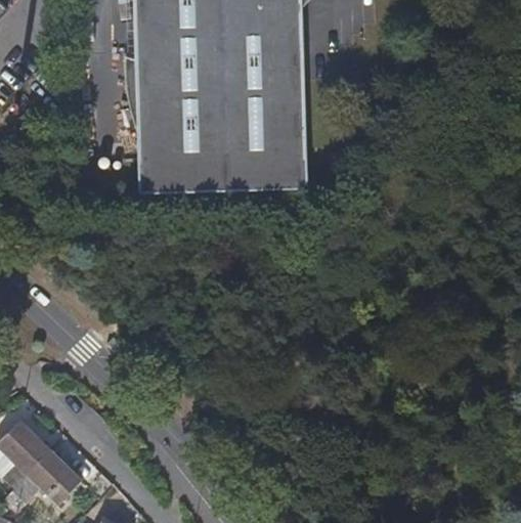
[(305,109),(304,62),(303,28),(289,14),(303,0),(141,0),(142,22),(143,57),(143,64),(128,56),(128,83),(130,98),(135,119),(139,134),(150,159),(145,162),(146,194),(191,192),(280,190),(308,189),(306,157),(305,109)]
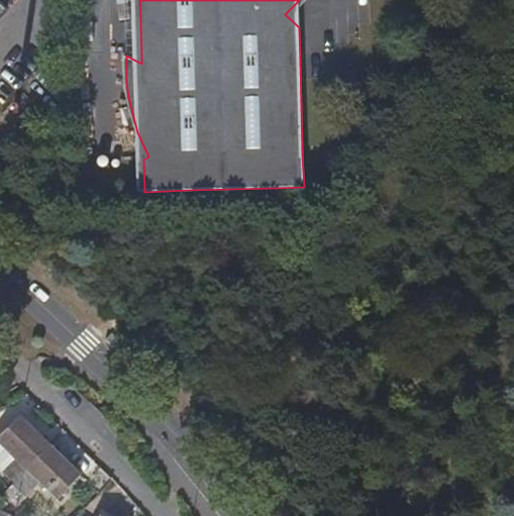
[(0,3),(0,27),(12,15),(0,3)]
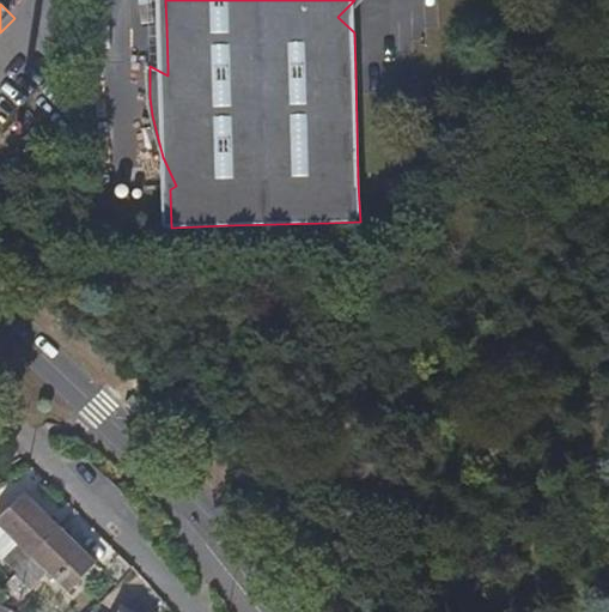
[(61,532),(26,498),(0,523),(0,527),(22,547),(8,561),(19,575),(61,532)]
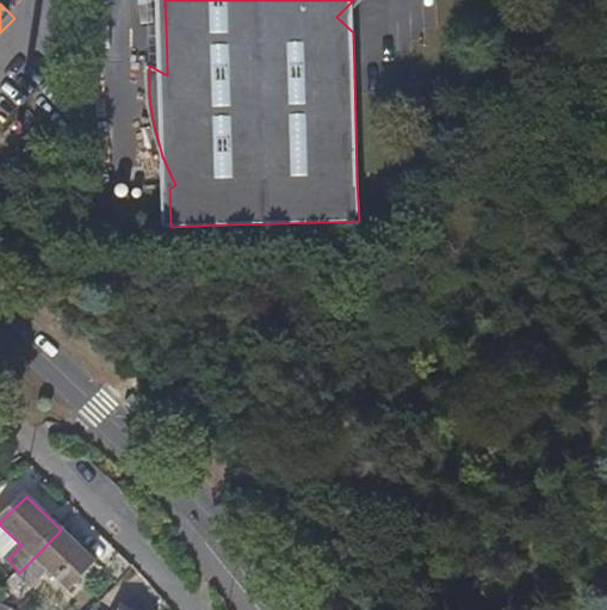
[(97,566),(62,529),(61,530),(19,573),(18,574),(25,583),(31,589),(47,573),(69,593),(97,566)]
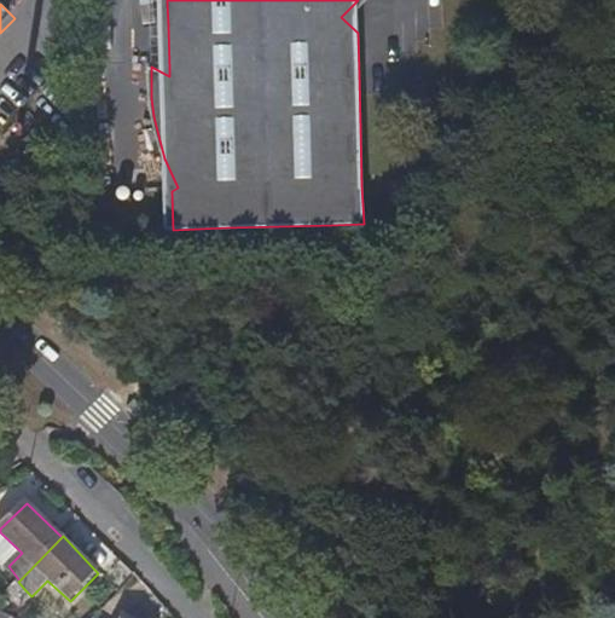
[(25,590),(18,582),(7,593),(17,600),(25,590)]
